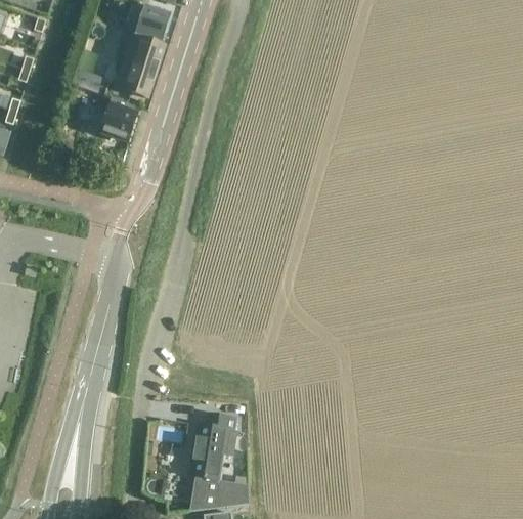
[(118,0),(114,12),(127,16),(132,0),(118,0)]
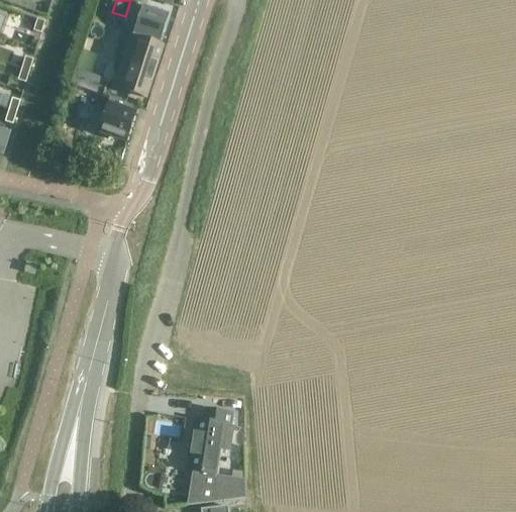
[(127,61),(118,87),(140,94),(145,96),(156,65),(162,44),(159,42),(169,11),(142,2),(132,32),(129,31),(120,59),(127,61)]
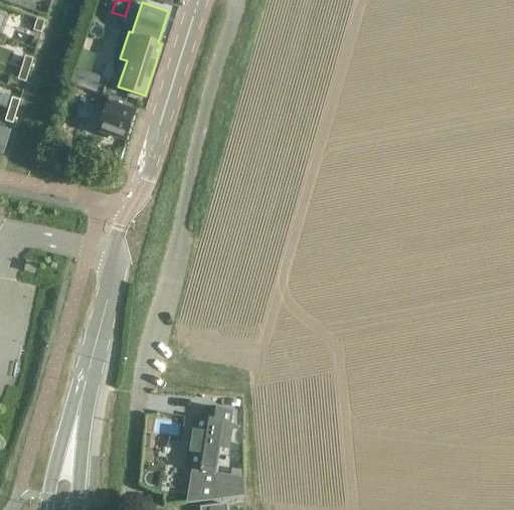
[(41,31),(44,19),(36,16),(32,28),(41,31)]
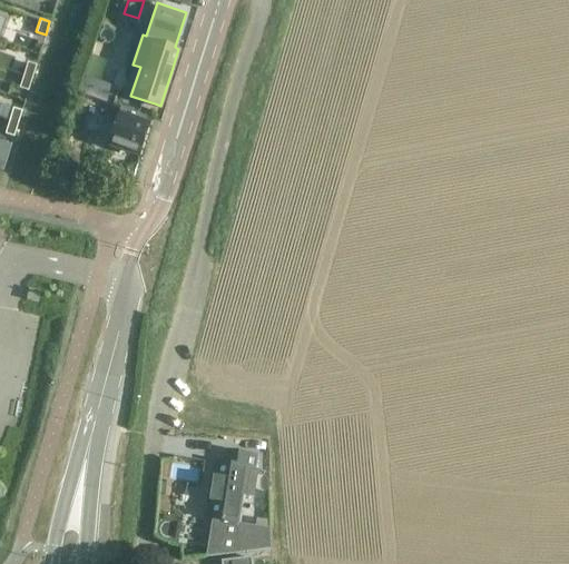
[(32,76),(36,62),(27,59),(23,72),(32,76)]
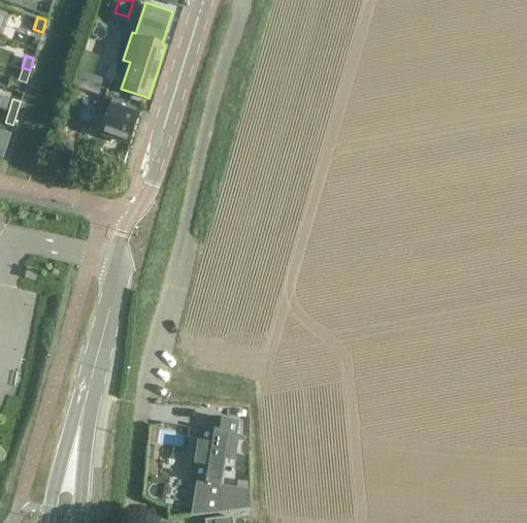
[(26,82),(30,70),(22,67),(18,79),(26,82)]
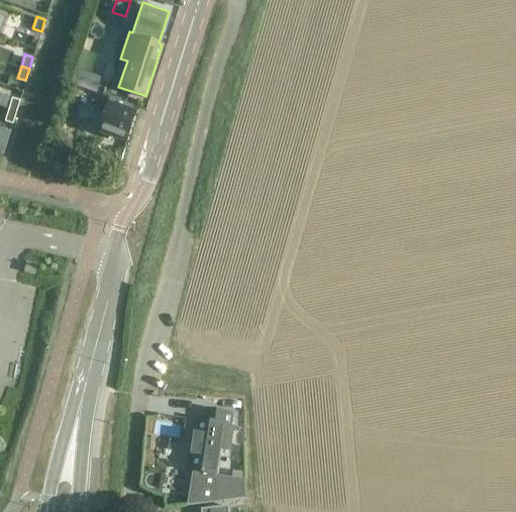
[(76,68),(72,80),(86,85),(90,72),(76,68)]
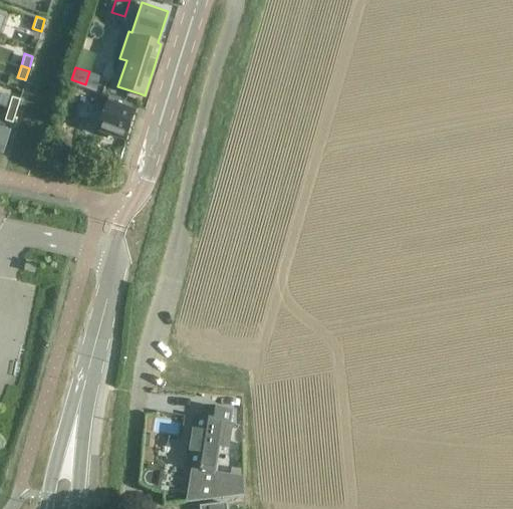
[(16,109),(20,97),(11,94),(8,106),(16,109)]
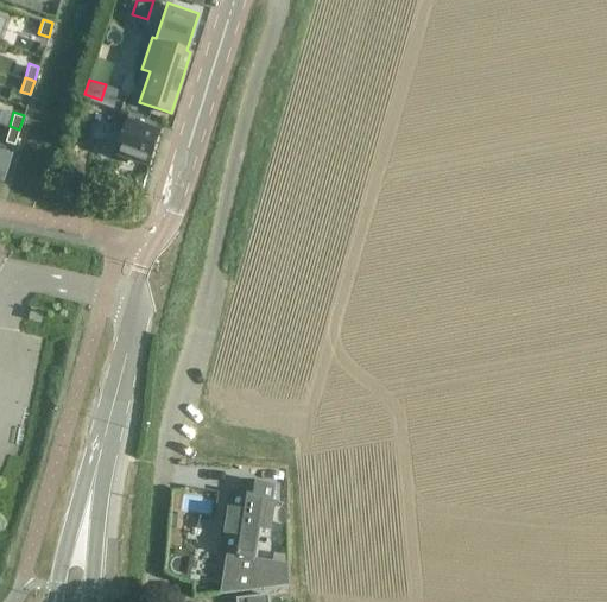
[(119,144),(117,153),(147,164),(159,128),(153,126),(155,120),(130,113),(128,113),(127,116),(119,144)]
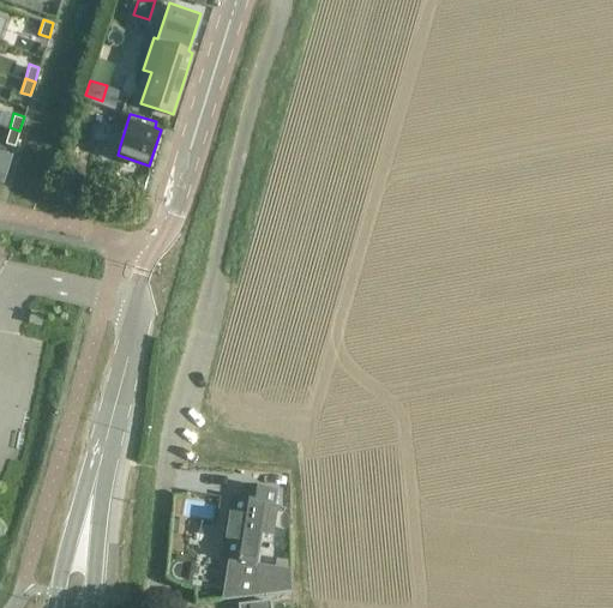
[(14,144),(19,131),(10,127),(5,142),(14,144)]
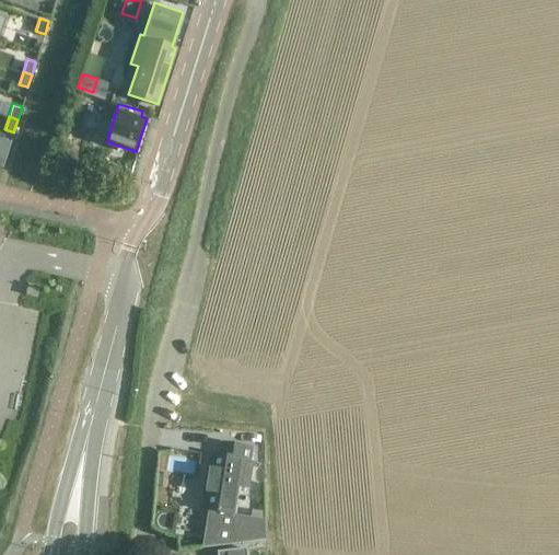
[(41,280),(28,277),(25,290),(38,293),(41,280)]
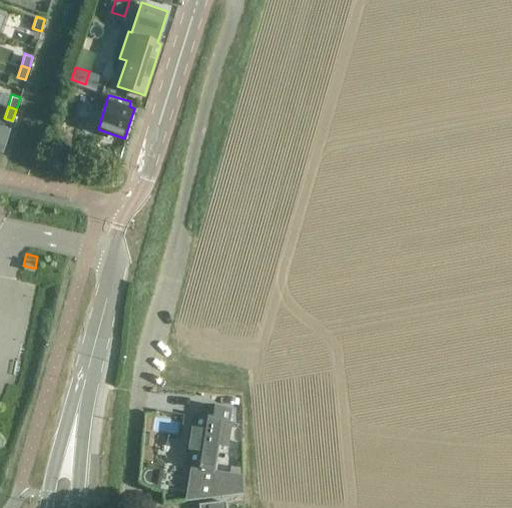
[(191,414),(183,466),(191,467),(185,499),(241,492),(241,475),(215,471),(219,444),(226,445),(230,420),(232,409),(232,407),(203,402),(202,404),(200,416),(191,414)]
